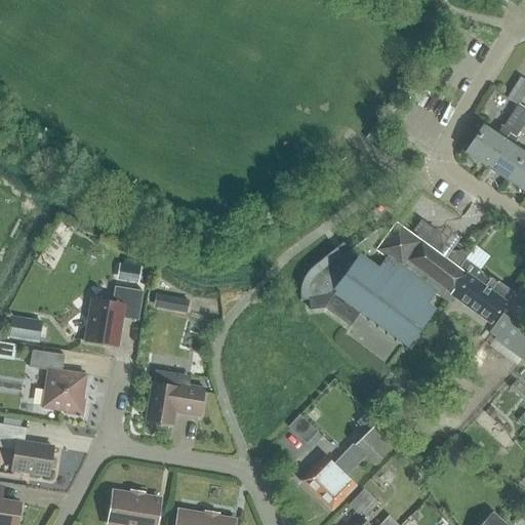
[(518,107),(524,94),(524,80),(520,77),(506,99),(518,107)]
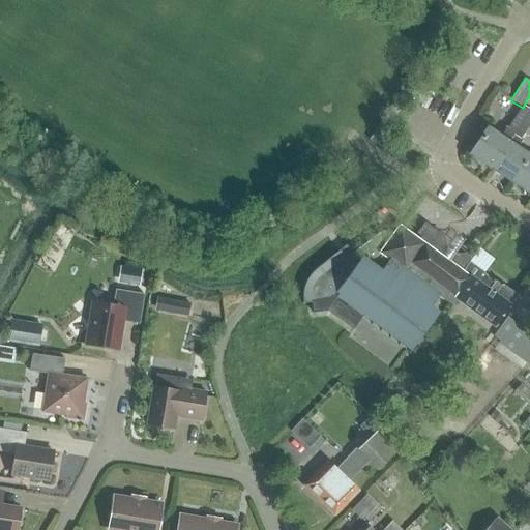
[(529,122),(529,112),(523,108),(516,119),(527,127),(529,122)]
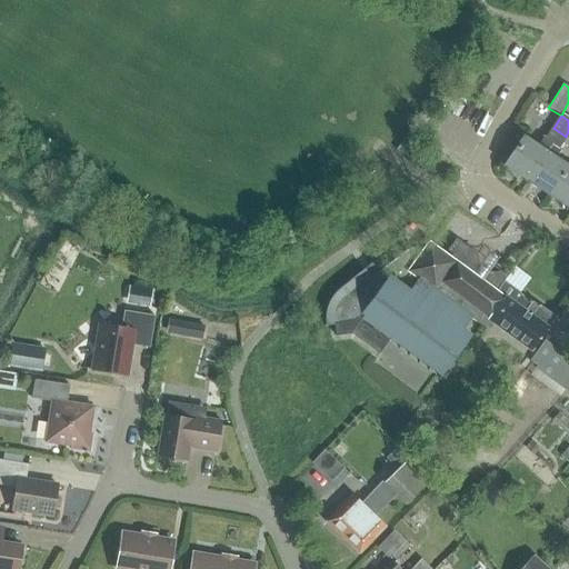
[(415,125),(396,150),(407,159),(416,146),(425,132),(415,125)]
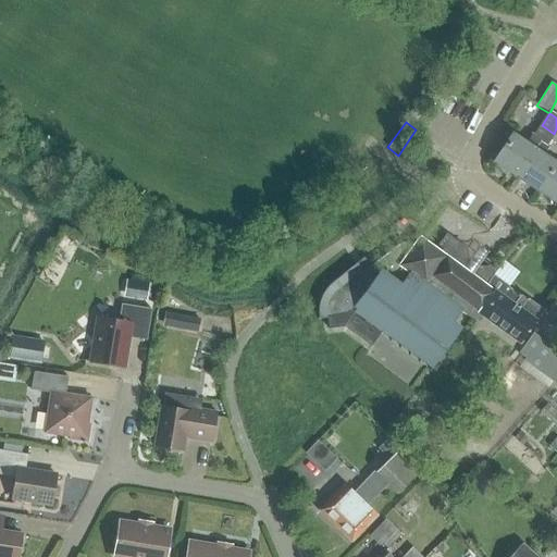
[(554,134),(542,125),(534,136),(531,135),(525,145),(512,136),(494,163),(517,177),(540,141),(546,146),(554,134)]
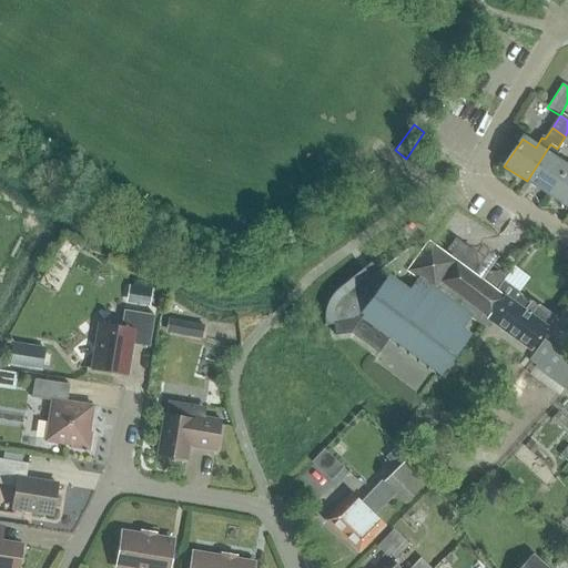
[(550,144),(527,181),(548,195),(567,168),(554,159),(559,150),(557,149),(550,144)]
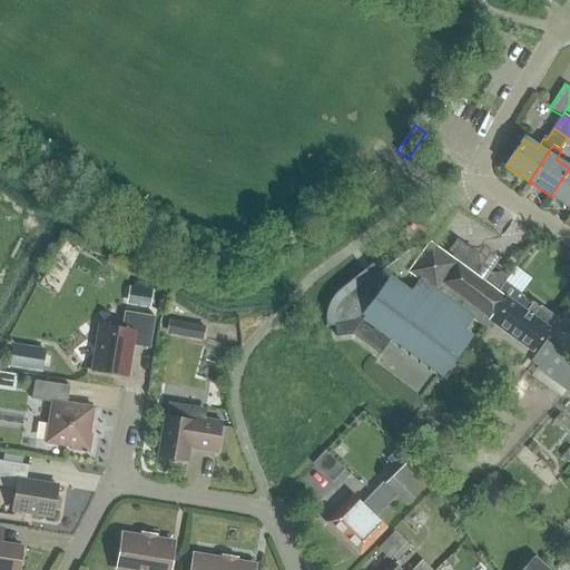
[(569,169),(569,168),(550,196),(569,208),(569,169)]
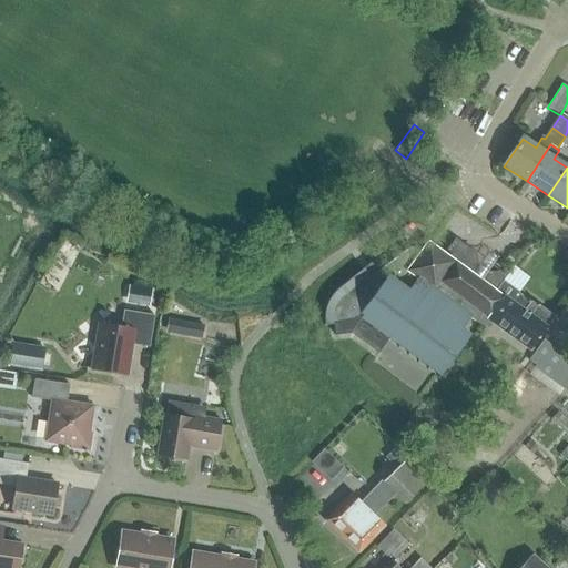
[(427,243),(415,261),(404,253),(407,251),(406,250),(372,276),(363,271),(337,292),(335,293),(334,295),(332,298),(330,300),(328,303),(327,305),(326,307),(326,311),(325,314),(325,317),(325,322),(325,325),(324,325),(324,326),(348,323),(348,321),(357,320),(358,321),(354,327),(383,348),(387,342),(438,379),(469,336),(460,330),(469,317),(485,330),(492,321),(506,301),(495,292),(427,243)]
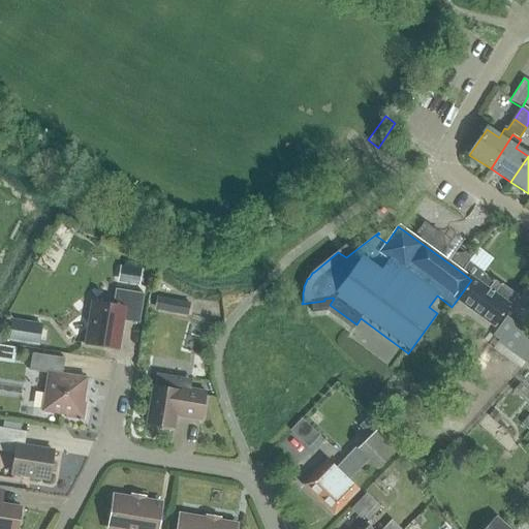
[(468,261),(461,272),(471,280),(458,299),(494,325),(508,306),(516,296),(500,284),(499,285),(494,281),(483,274),(483,273),(468,261)]
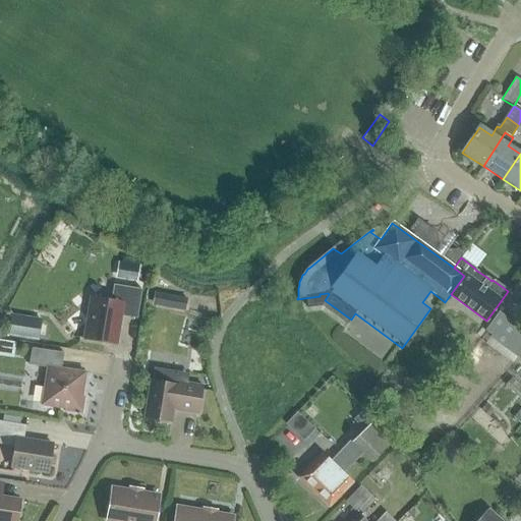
[(145,266),(123,263),(120,279),(136,282),(137,279),(142,280),(145,266)]
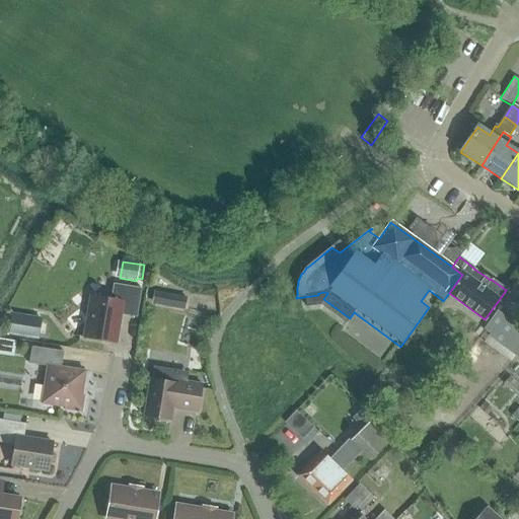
[(136,318),(141,289),(113,284),(109,300),(91,297),(84,338),(115,343),(119,315),(136,318)]
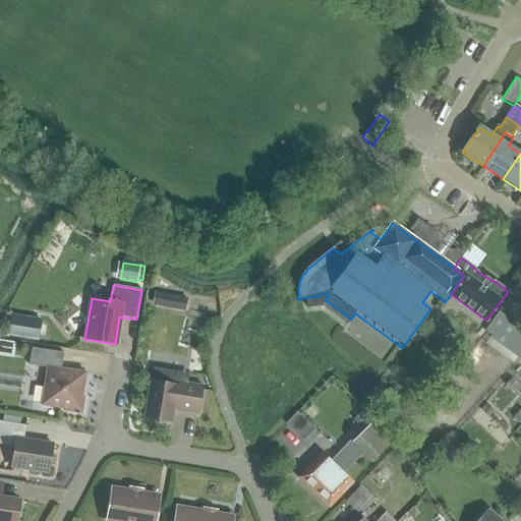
[(173,295),(157,292),(154,306),(170,309),(173,295)]
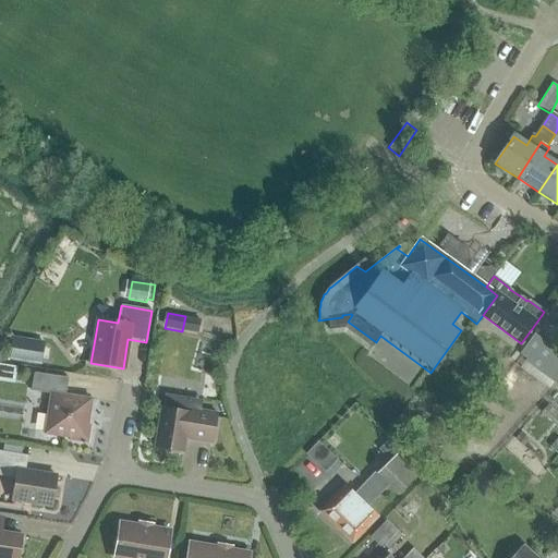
[(555,383),(557,377),(557,352),(556,351),(533,335),(520,354),(542,371),(541,372),(555,383)]
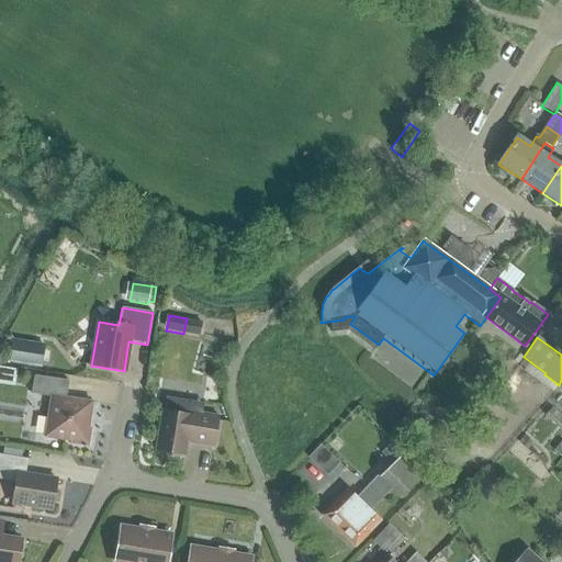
[(13,341),(10,361),(40,366),(43,346),(13,341)]
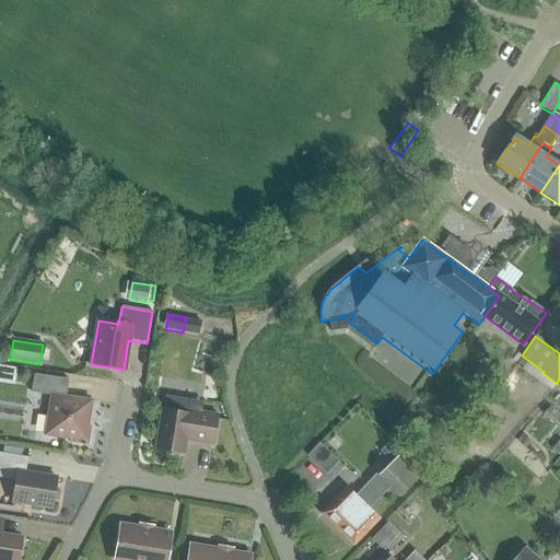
[(66,397),(68,380),(33,374),(31,393),(50,396),(44,435),(69,440),(69,443),(88,445),(91,427),(88,427),(91,400),(66,397)]
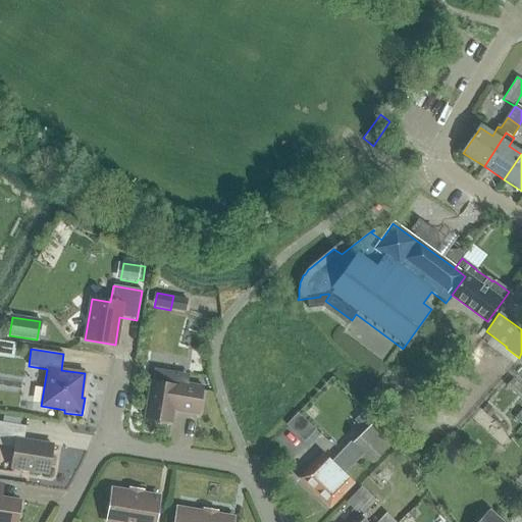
[(189,375),(179,373),(154,369),(152,382),(150,382),(145,419),(171,423),(173,410),(197,414),(202,387),(188,385),(189,375)]
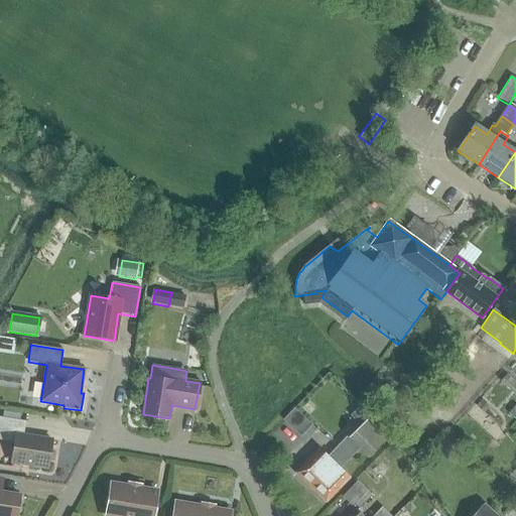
[(515,389),(515,373),(507,370),(501,383),(515,389)]
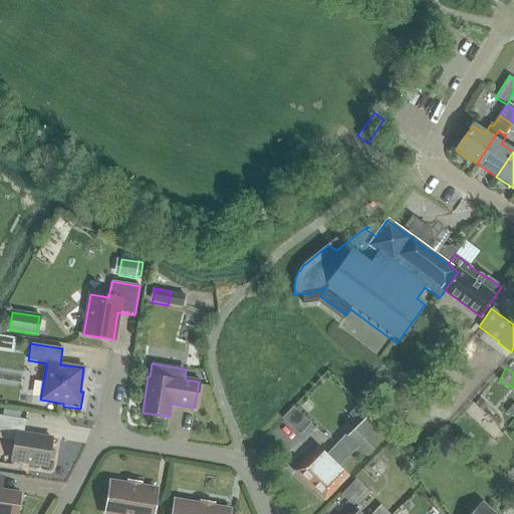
[(303,428),(314,416),(296,400),(286,412),(303,428)]
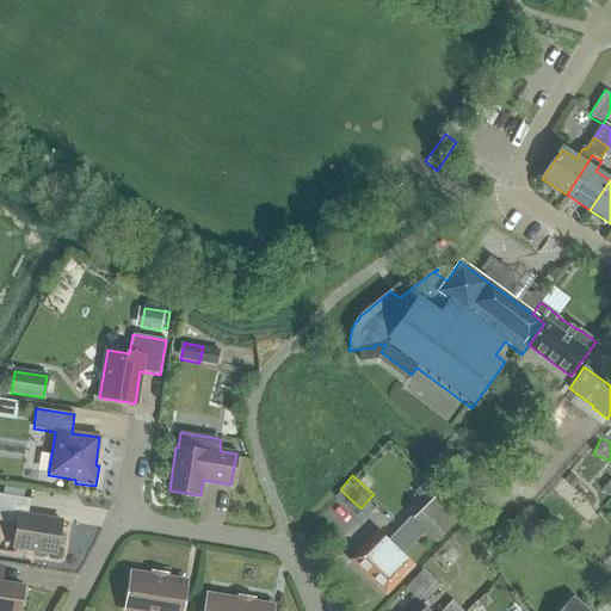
[(569,475),(565,481),(573,487),(578,482),(569,475)]
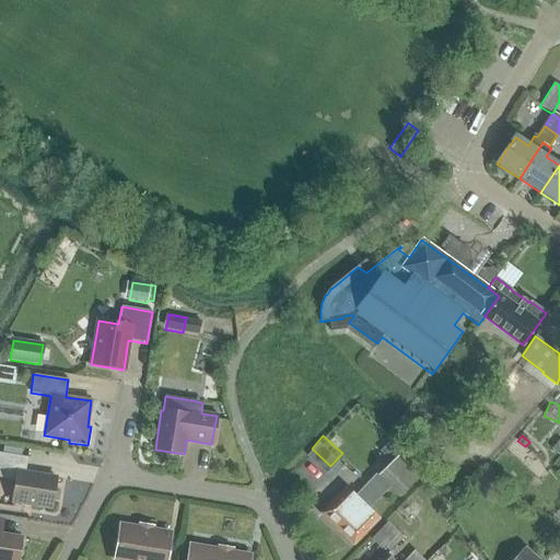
[(391,463),(377,475),(391,488),(399,498),(424,474),(404,451),(391,463)]
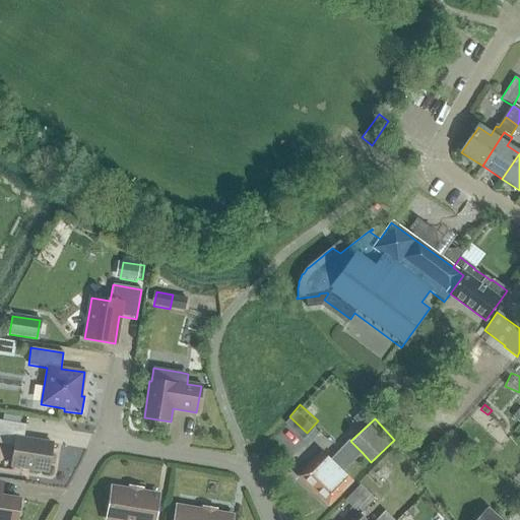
[(11,466),(47,472),(52,444),(22,439),(25,426),(0,420),(0,443),(14,446),(11,466)]
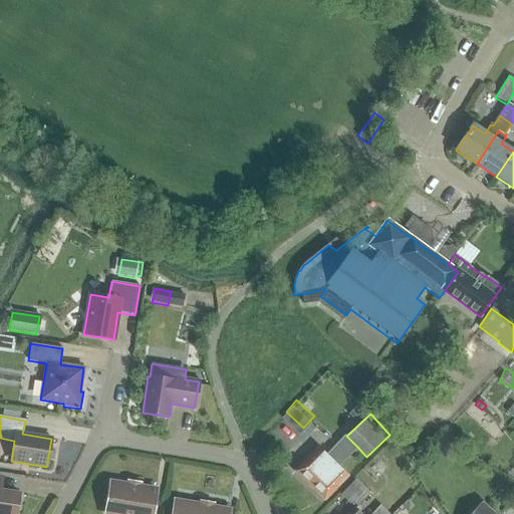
[(317,448),(294,471),(324,501),(337,487),(342,482),(348,476),(339,467),(358,448),(346,436),(345,435),(325,456),(317,448)]
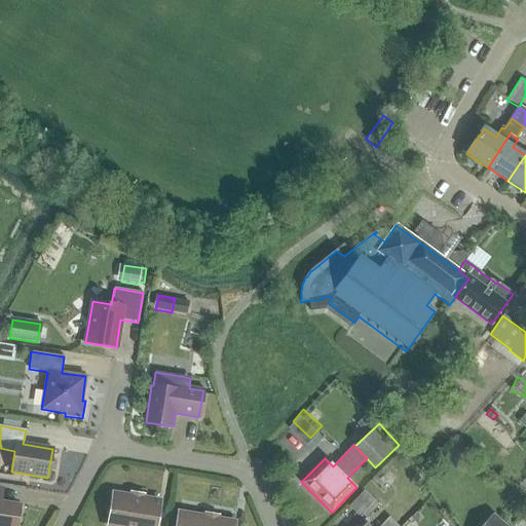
[(379,506),(364,491),(348,506),(361,519),(364,516),(366,518),(379,506)]
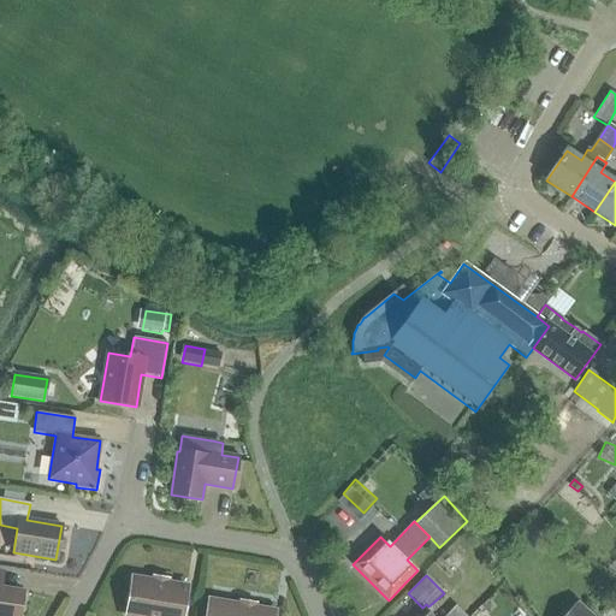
[(181,615),(187,587),(132,579),(126,615),(181,615)]
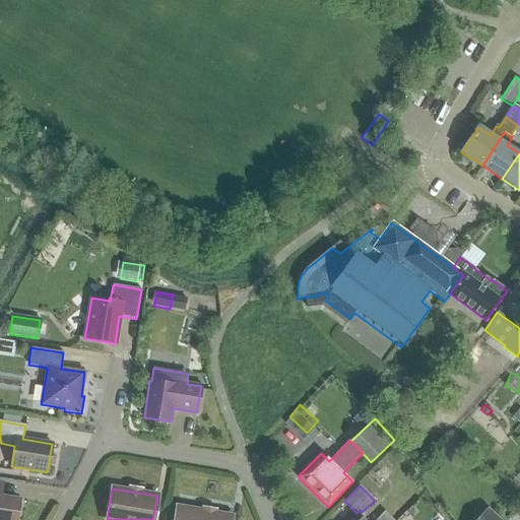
[(0,519),(16,519),(19,500),(0,496),(0,519)]
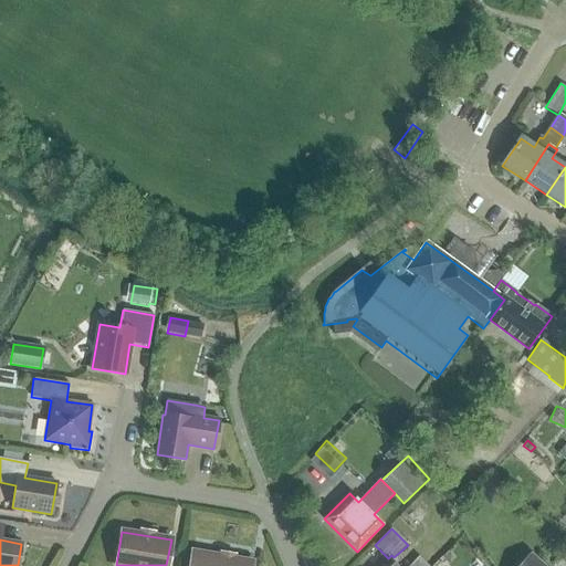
[(462,565),(490,565),(480,549),(461,563),(462,565)]
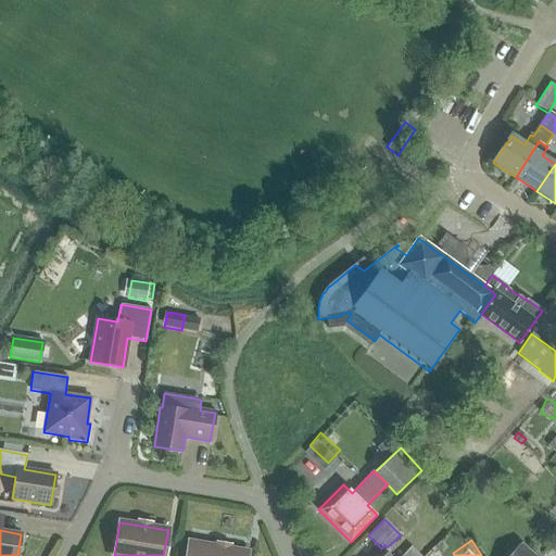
[(538,555),(521,541),(507,555),(538,555)]
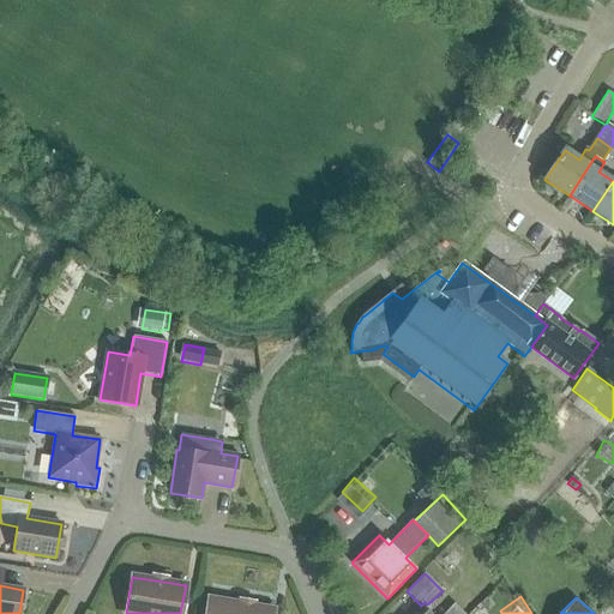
[(272,613),(274,611),(209,599),(205,613),(272,613)]
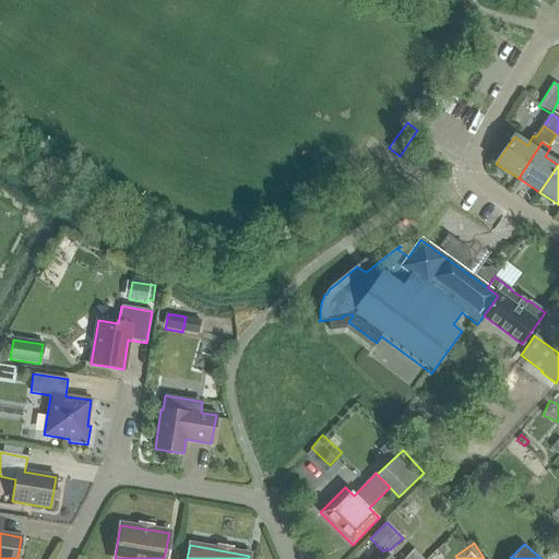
[(411,554),(404,558),(423,558),(414,549),(411,554)]
